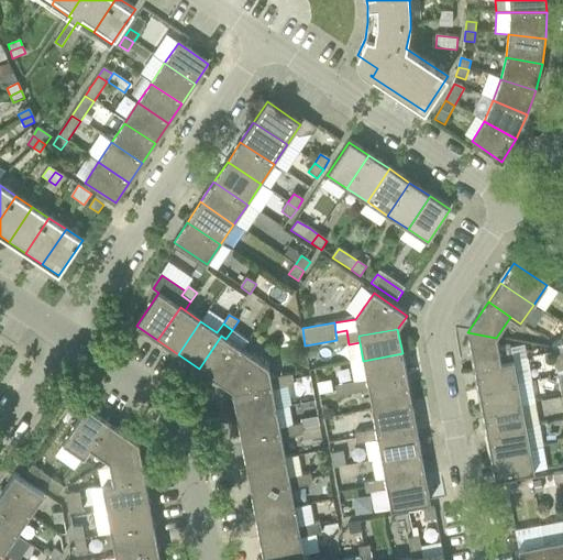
[(232,330),(225,339),(221,336),(199,369),(220,383),(242,350),(247,341),(232,330)]
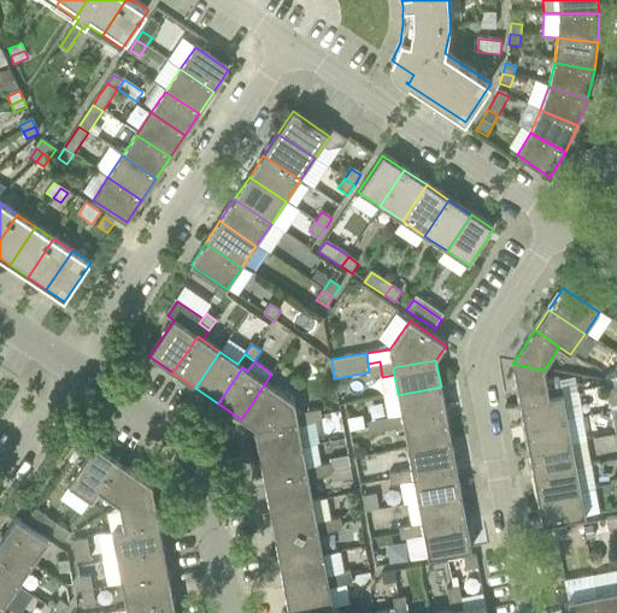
[(380,361),(368,364),(369,372),(370,378),(382,377),(380,361)]
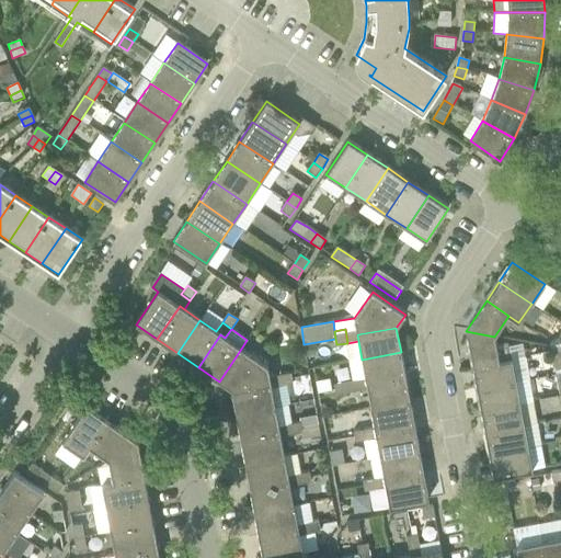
[(472,366),(499,362),(494,337),(466,331),(472,366)]
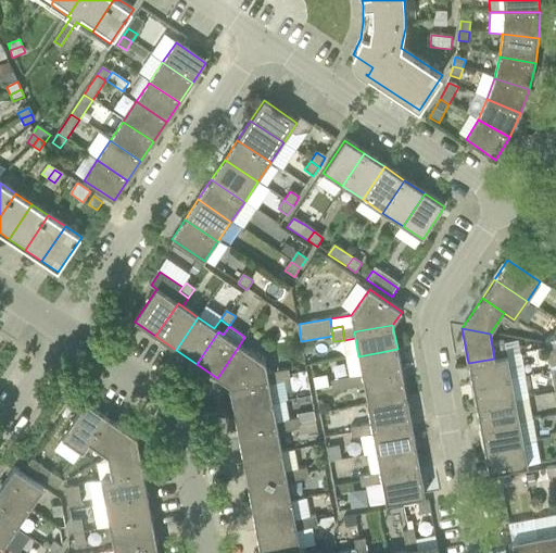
[(279,384),(278,373),(267,374),(265,363),(239,346),(217,378),(229,386),(268,379),(269,385),(279,384)]
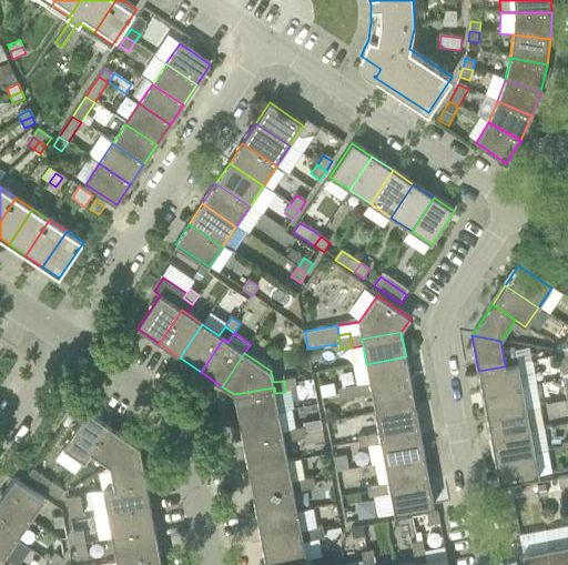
[(560,366),(567,364),(567,357),(567,355),(558,356),(560,366)]
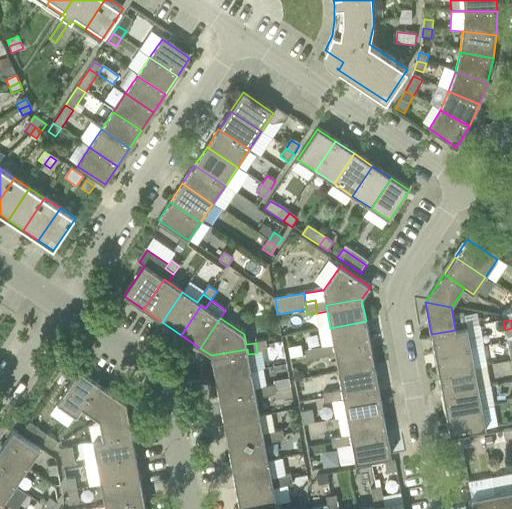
[(334,351),(370,344),(366,321),(330,328),(333,346),(334,351)]
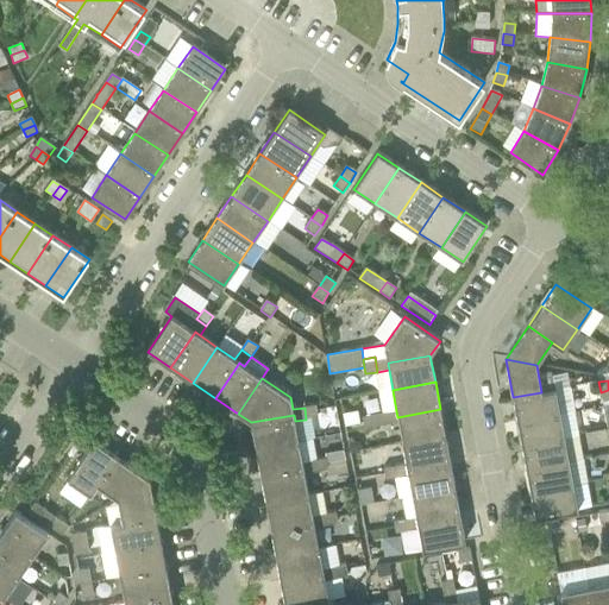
[(560,416),(559,413),(576,409),(571,390),(556,394),(556,390),(541,392),(513,397),(518,423),(560,416)]
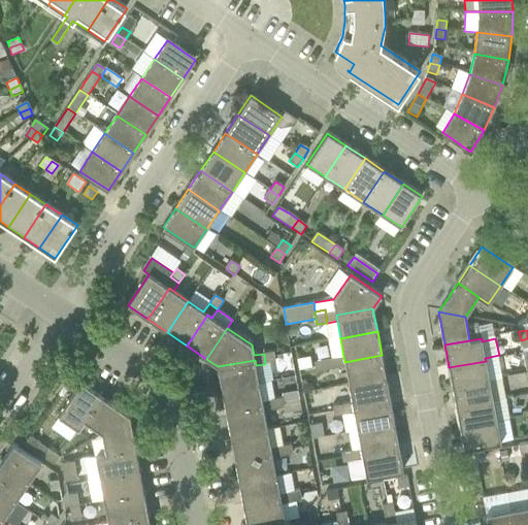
[(264,354),(265,364),(275,362),(273,352),(264,354)]
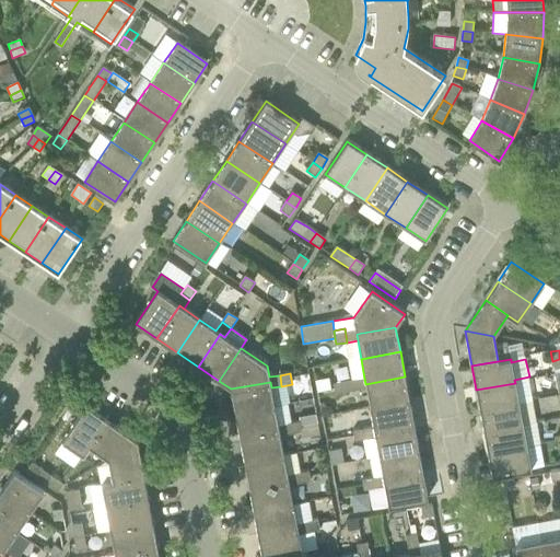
[(370,408),(409,402),(405,376),(365,384),(364,379),(354,380),(357,391),(366,390),(370,408)]
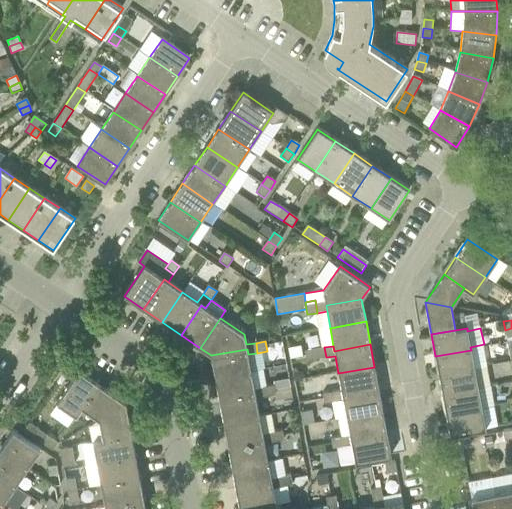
[(326,357),(324,347),(314,349),(305,351),(306,361),(316,359),(326,357)]
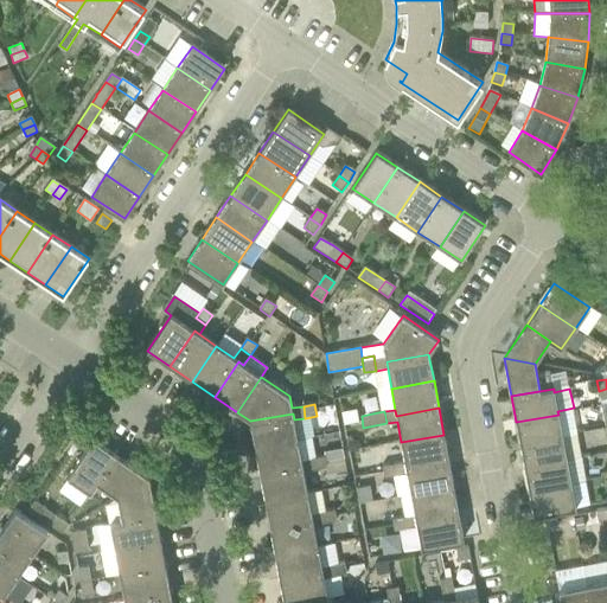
[(255,448),(298,441),(294,419),(293,414),(250,421),(255,448)]
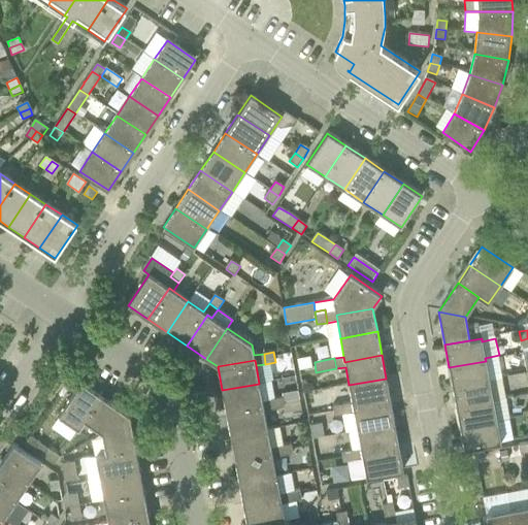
[(453,388),(489,381),(486,361),(449,367),(453,388)]
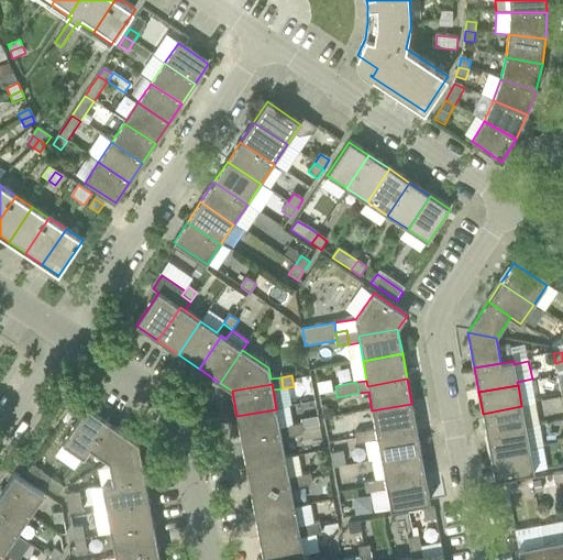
[(377,436),(416,428),(411,404),(372,410),(376,430),(377,436)]
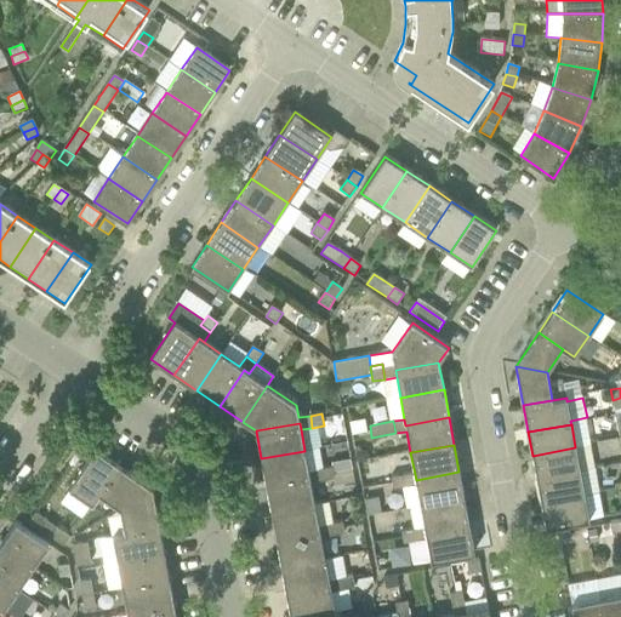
[(537,480),(580,472),(575,447),(533,456),(537,480)]
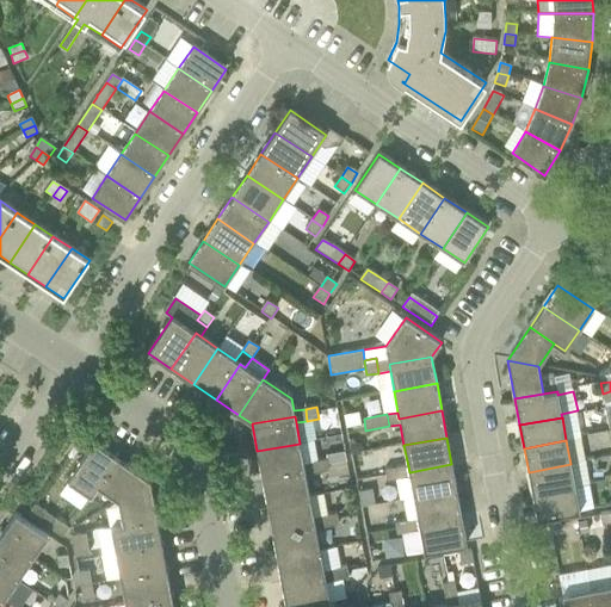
[(91,495),(98,484),(117,458),(94,443),(68,481),(91,495)]
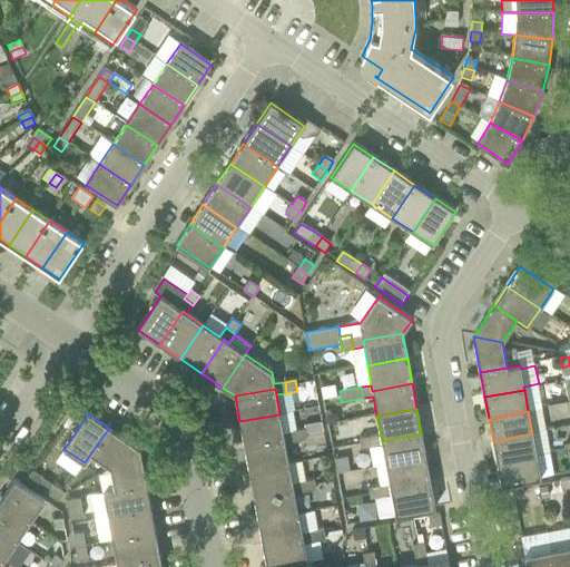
[(296,442),(294,432),(284,433),(279,414),(239,421),(245,447),(284,439),(285,445),(296,442)]
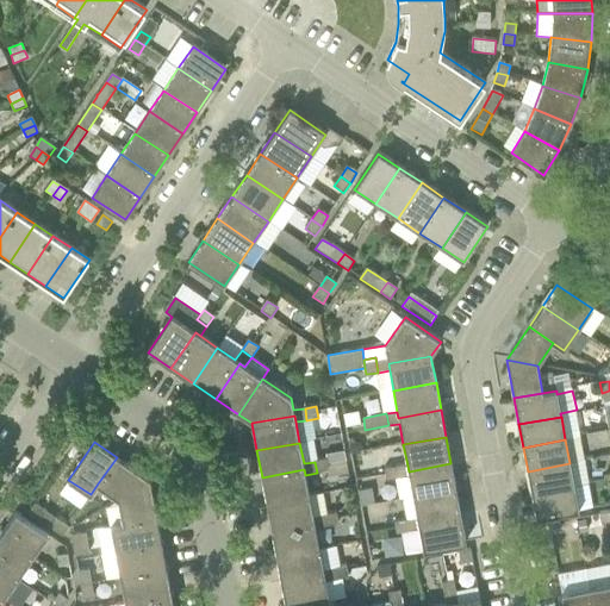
[(119,499),(150,480),(117,457),(98,483),(119,499)]
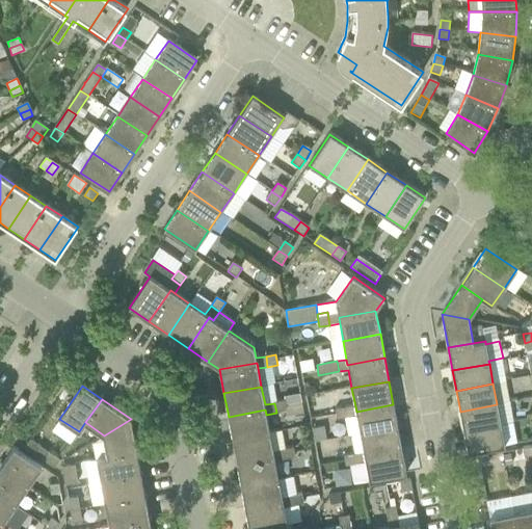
[(274,403),(276,413),(287,412),(285,401),(274,403)]
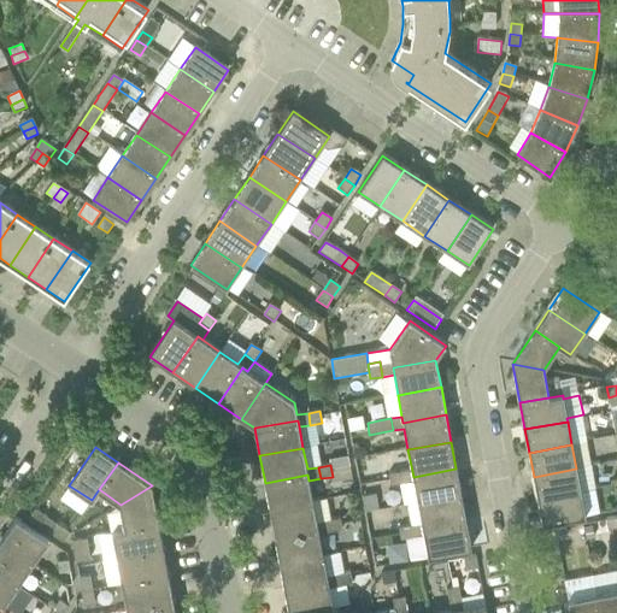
[(418,504),(462,496),(456,469),(413,477),(412,471),(400,473),(403,484),(413,483),(418,504)]
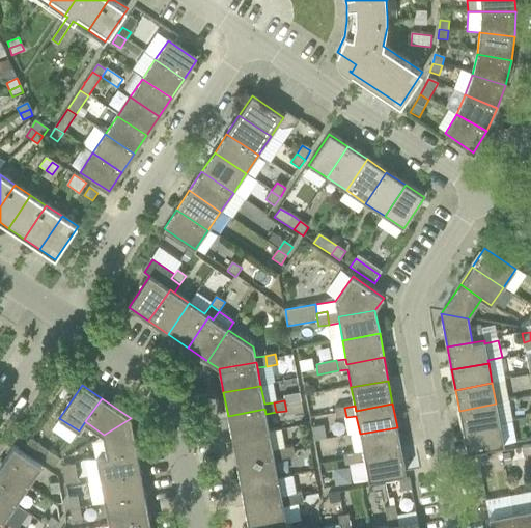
[(463,429),(500,423),(496,404),(459,411),(463,429)]
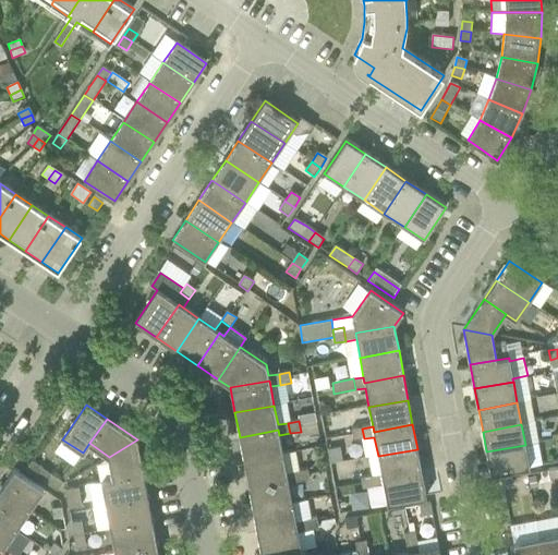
[(364,438),(362,429),(351,430),(353,441),(364,438)]
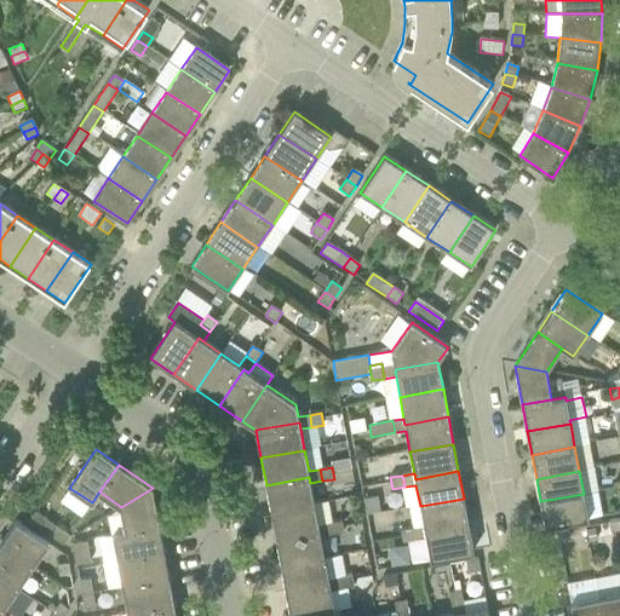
[(271,512),(315,504),(310,483),(309,477),(267,485),(271,512)]
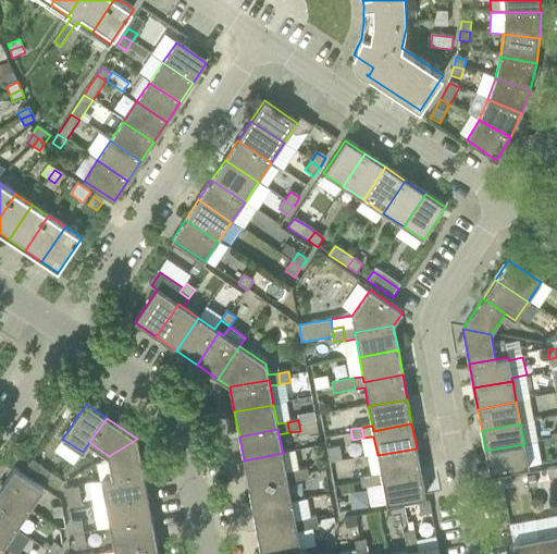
[(114,479),(144,475),(137,439),(109,456),(114,479)]
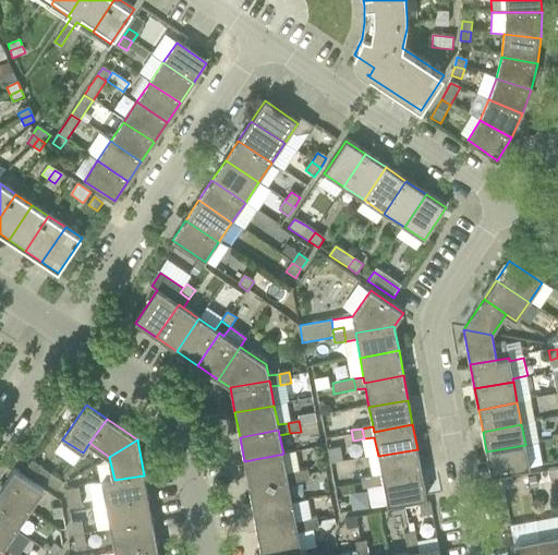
[(490,475),(500,473),(530,468),(525,445),(486,451),(490,475)]
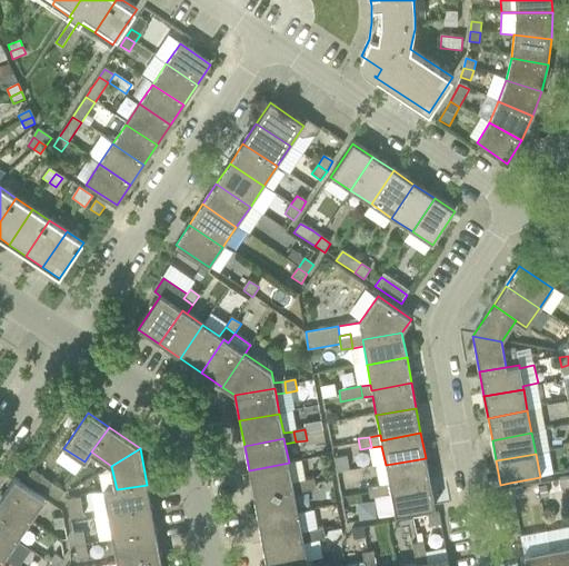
[(390,489),(430,483),(426,458),(386,465),(389,484),(390,489)]
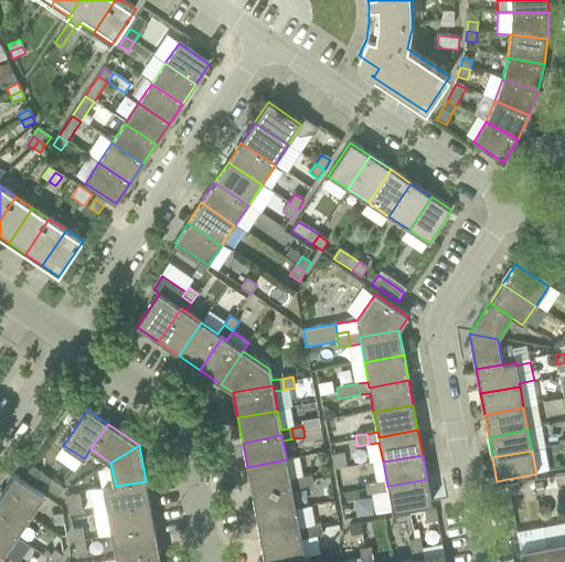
[(302,489),(300,478),(290,479),(287,460),(287,459),(247,467),(252,492),(291,485),(292,490),(302,489)]
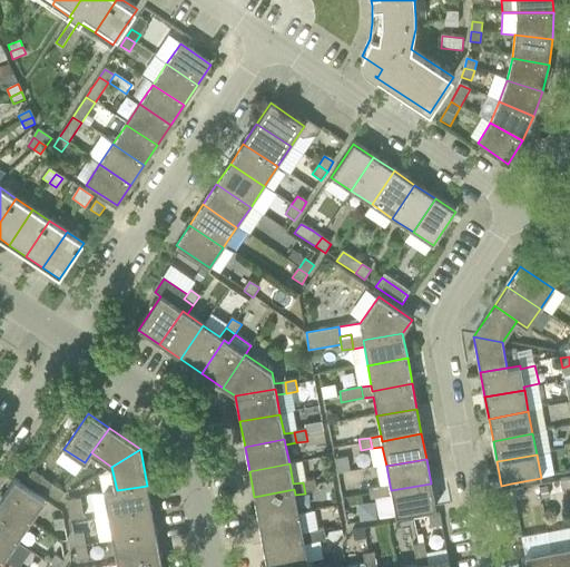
[(27,480),(40,489),(47,479),(35,470),(27,480)]
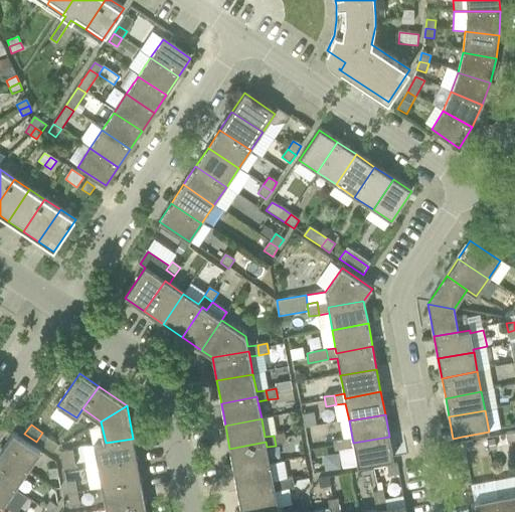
[(508,444),(514,442),(514,433),(506,435),(508,444)]
